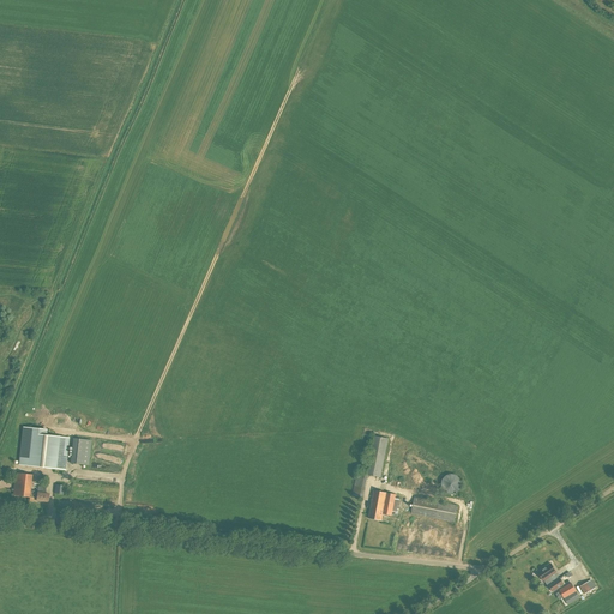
[(22,427),(18,465),(40,468),(65,470),(68,438),(42,435),(42,428),(22,427)]
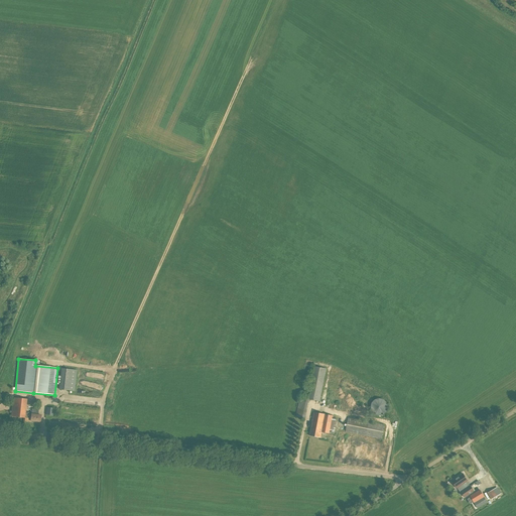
[(314,366),(308,399),(309,399),(319,401),(327,369),(314,366)]
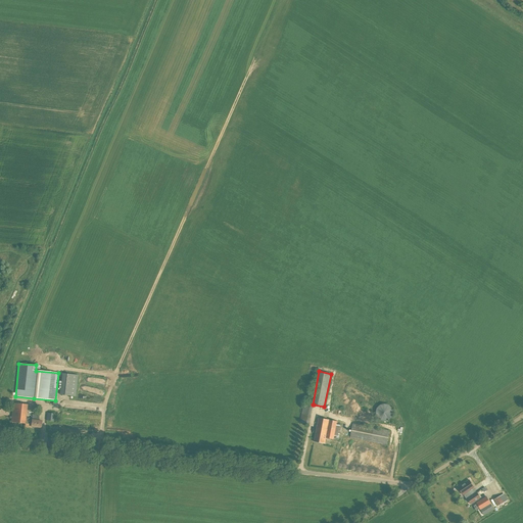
[(76,396),(78,375),(62,373),(60,395),(76,396)]
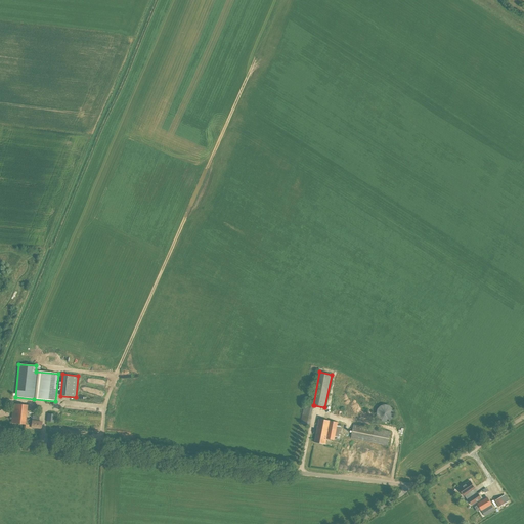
[(347,394),(342,398),(350,409),(355,406),(347,394)]
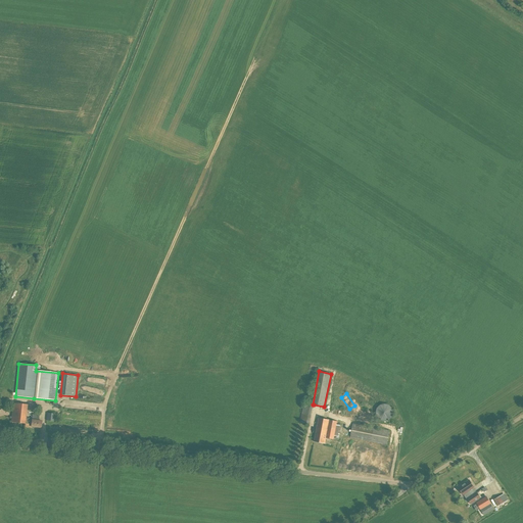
[(26,424),(26,423),(26,418),(28,405),(13,403),(11,422),(26,424)]
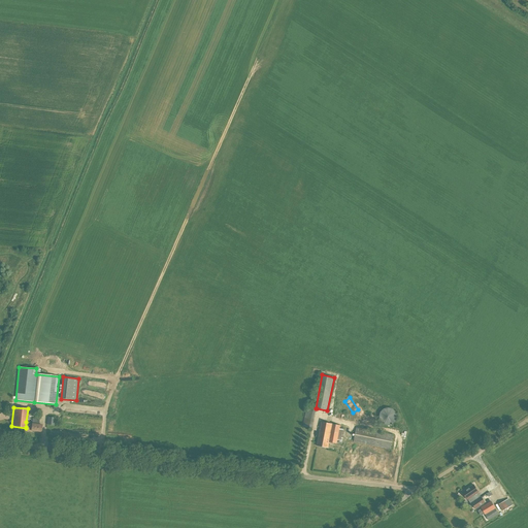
[(389,425),(393,424),(396,421),(397,416),(396,411),(392,408),(388,407),(384,409),(381,413),(380,417),(381,421),(384,424),(389,425)]
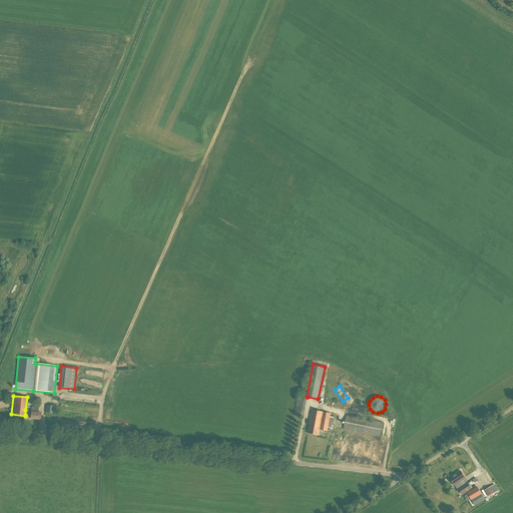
[(53,413),(54,406),(46,405),(46,413),(53,413)]
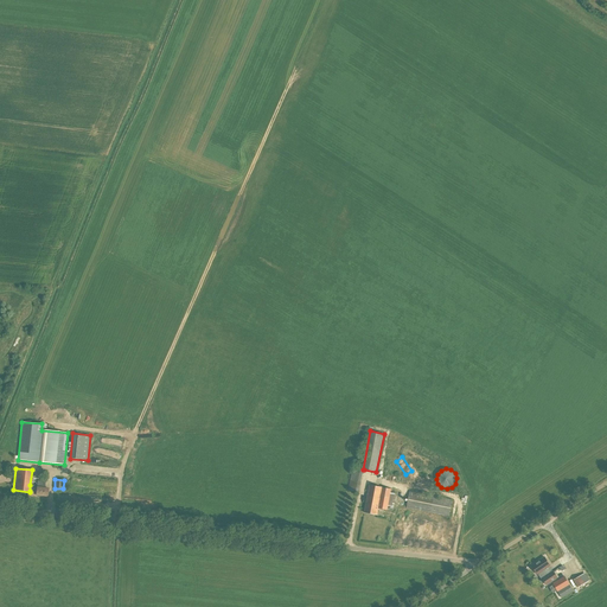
[(30,485),(30,491),(37,492),(36,496),(48,497),(49,489),(37,487),(34,487),(34,485),(30,485)]
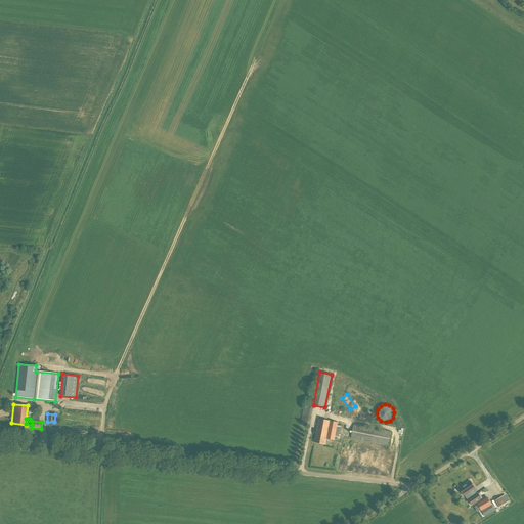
[(340,440),(342,426),(338,425),(338,422),(319,419),(314,442),(325,444),(326,439),(335,440),(335,439),(340,440)]
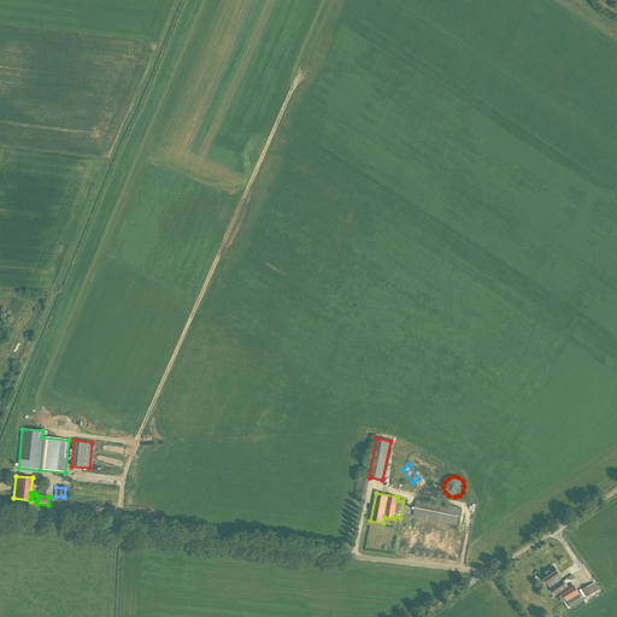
[(456,524),(459,507),(416,499),(413,516),(456,524)]
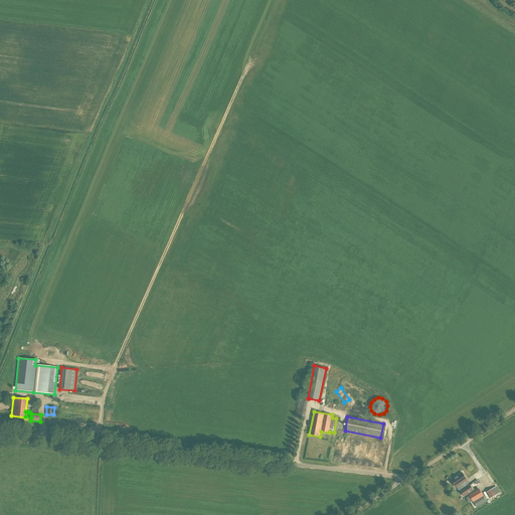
[(473,490),(467,482),(466,480),(467,480),(462,473),(451,481),(456,488),(457,487),(464,497),(473,490)]
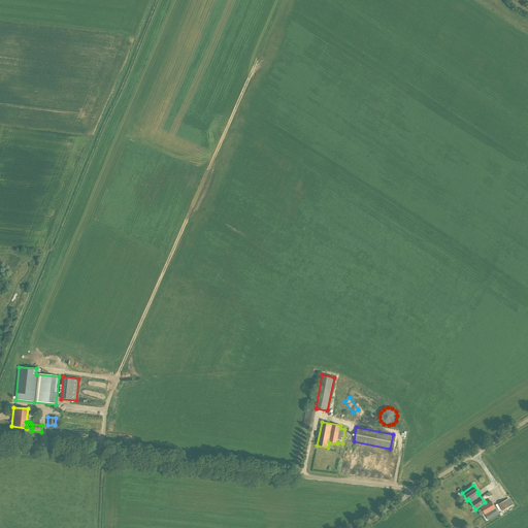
[(502,510),(513,505),(508,498),(499,504),(502,510)]
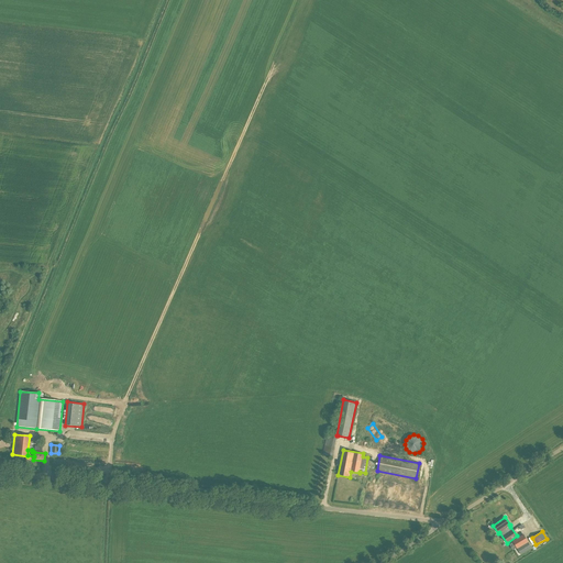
[(521,554),(532,549),(523,534),(512,541),(520,554),(521,554)]
